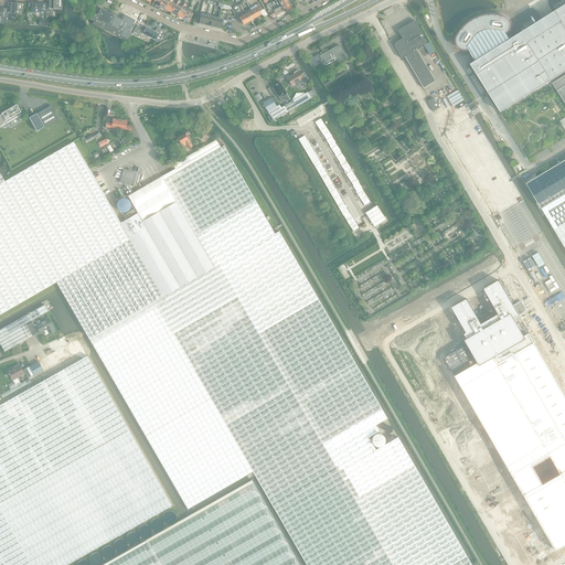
[(46,3),(46,12),(49,12),(49,9),(57,10),(61,10),(60,0),(49,0),(49,3),(46,3)]
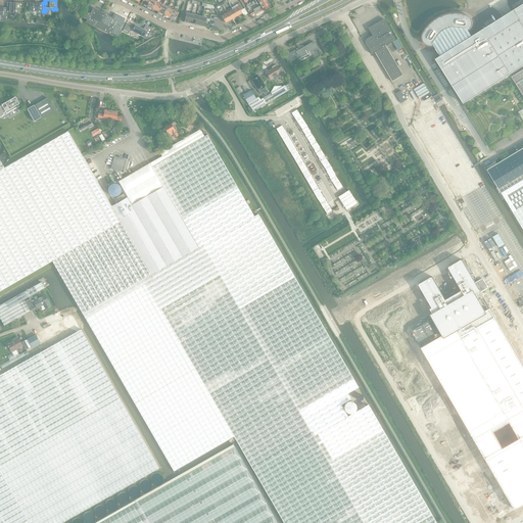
[(150,0),(147,6),(152,8),(156,0),(150,0)]
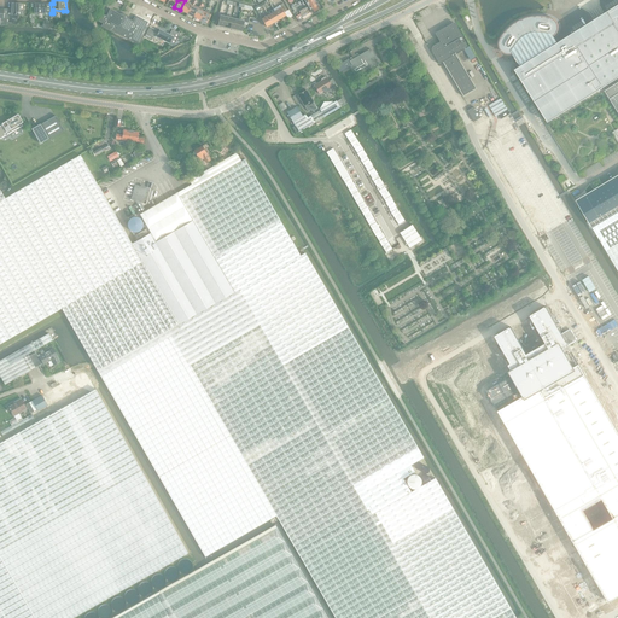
[(185,0),(180,10),(187,13),(193,0),(185,0)]
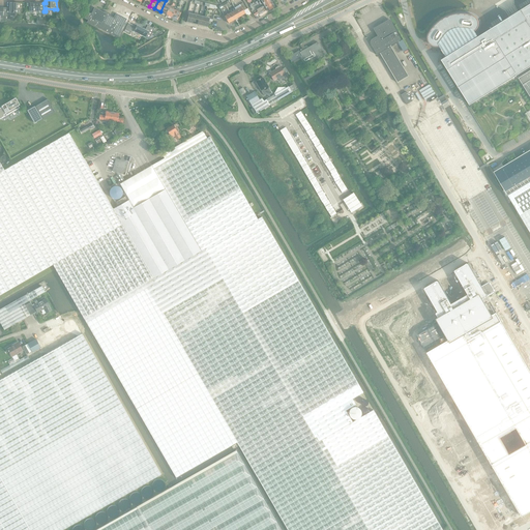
[(166,0),(160,11),(166,15),(170,7),(166,5),(169,1),(167,0),(166,0)]
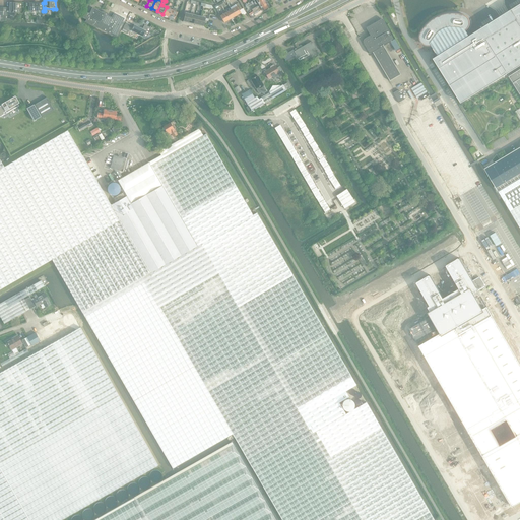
[(252,9),(253,11),(267,3),(264,0),(262,0),(258,3),(259,5),(252,9)]
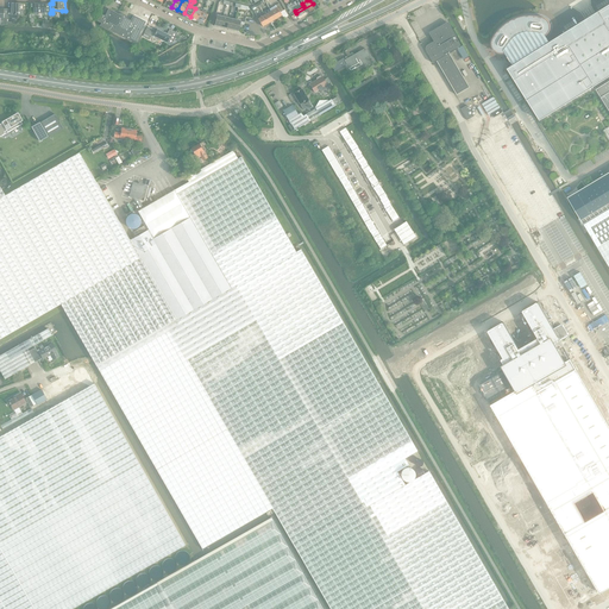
[(7,10),(7,19),(11,19),(17,19),(17,16),(23,16),(23,11),(20,11),(20,4),(11,2),(11,10),(7,10)]
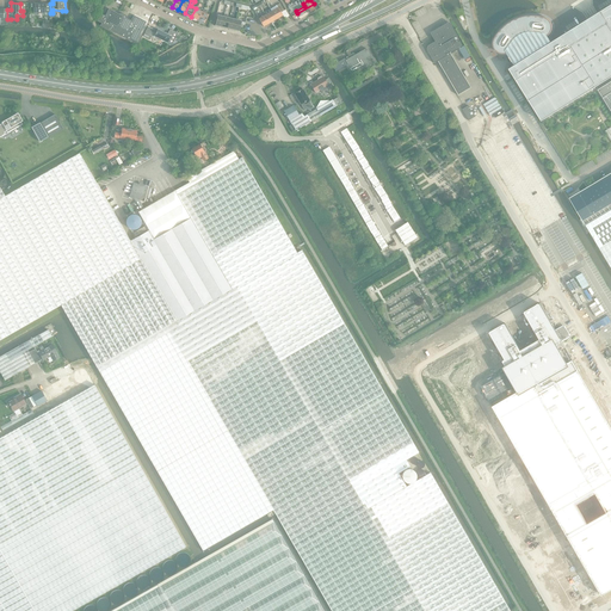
[(34,4),(34,13),(50,13),(50,4),(43,4),(39,2),(39,4),(34,4)]
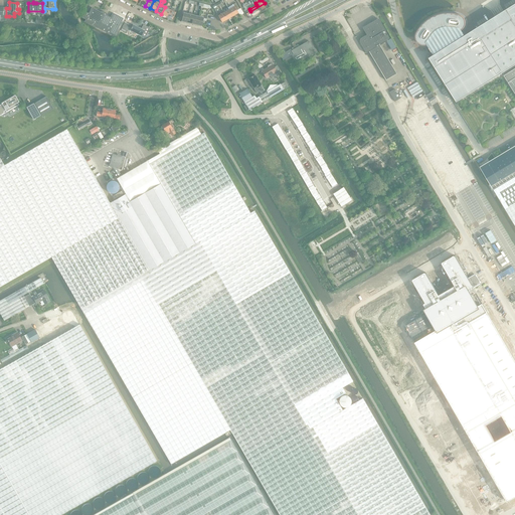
[(161,14),(167,16),(170,10),(168,8),(169,6),(168,6),(169,3),(167,2),(165,7),(161,14)]
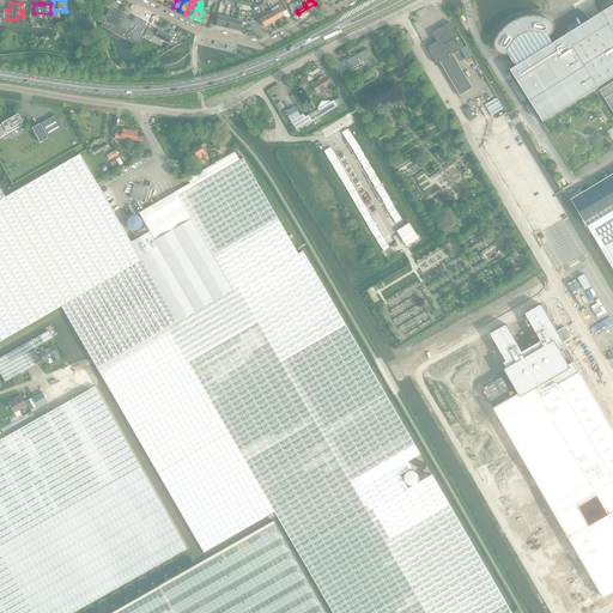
[(281,4),(272,10),(278,19),(284,16),(283,12),(286,11),(281,4)]
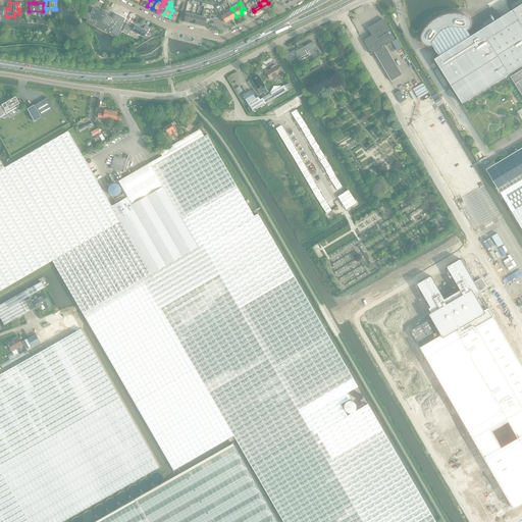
[(270,7),(268,3),(254,11),(255,13),(263,9),(264,11),(270,7)]
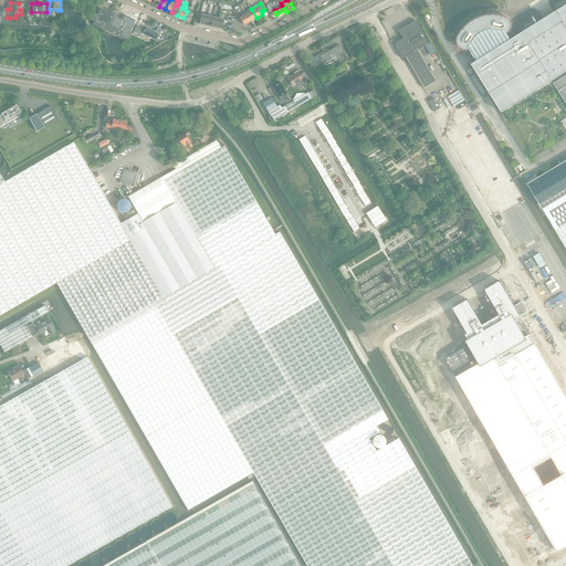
[(458,39),(457,41),(457,42),(458,43),(458,44),(459,45),(459,46),(460,48),(461,49),(462,49),(463,50),(464,50),(465,50),(467,50),(468,50),(469,50),(477,61),(472,64),(502,113),(565,72),(565,3),(556,11),(511,39),(507,33),(509,32),(510,31),(511,30),(511,29),(512,27),(512,25),(512,24),(512,23),(511,22),(511,21),(510,20),(509,19),(507,18),(506,17),(505,17),(502,16),(499,16),(495,14),(492,14),(488,16),(484,16),(481,17),(478,18),(474,20),(471,21),(469,23),(465,25),(463,29),(461,31),(460,34),(458,37),(458,38),(458,39)]
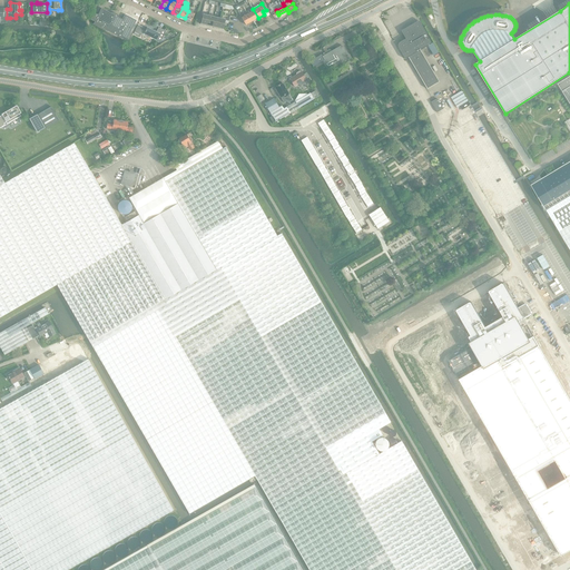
[(192,6),(188,11),(185,18),(190,21),(195,13),(190,12),(194,7),(192,6)]
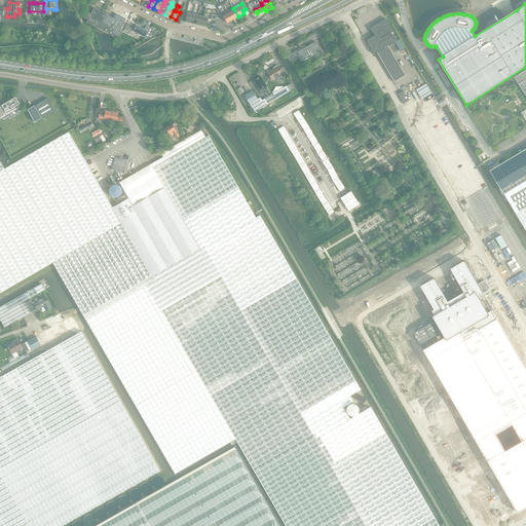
[(232,7),(227,10),(232,20),(238,16),(233,8),(232,7)]
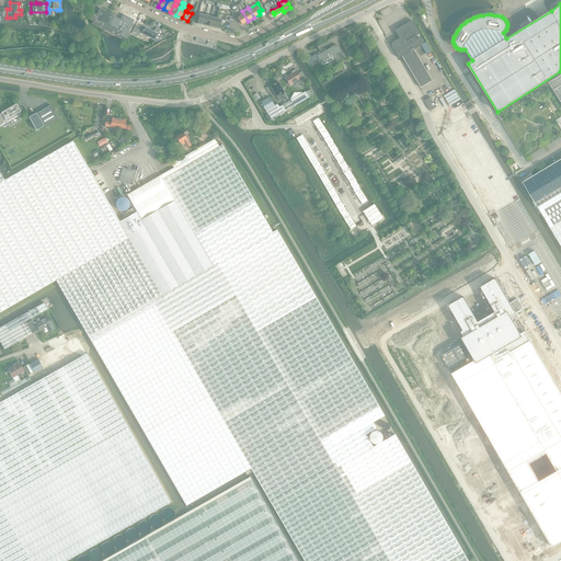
[(92,24),(106,31),(115,14),(114,13),(112,13),(110,13),(100,9),(96,15),(92,13),(89,20),(93,22),(92,24)]
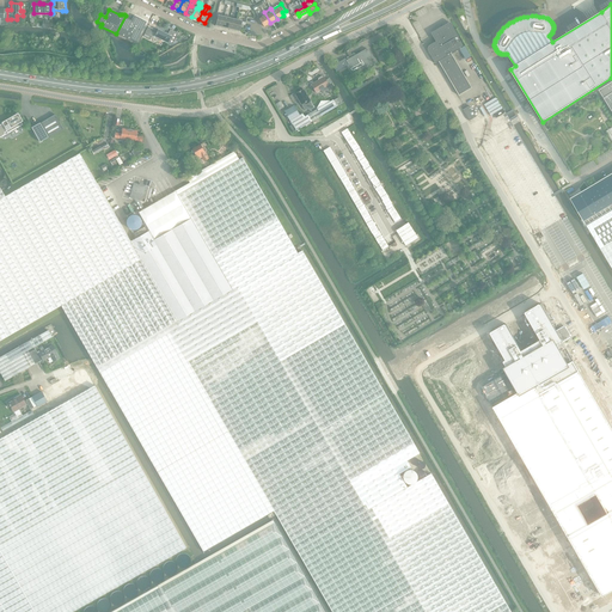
[(264,26),(270,23),(264,12),(263,13),(263,17),(259,19),(264,26)]
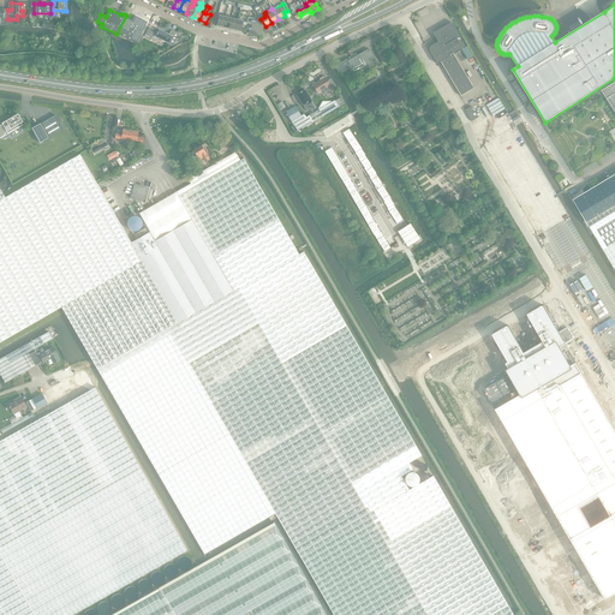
[(126,16),(117,34),(137,45),(148,23),(135,16),(132,21),(130,19),(129,18),(126,16)]
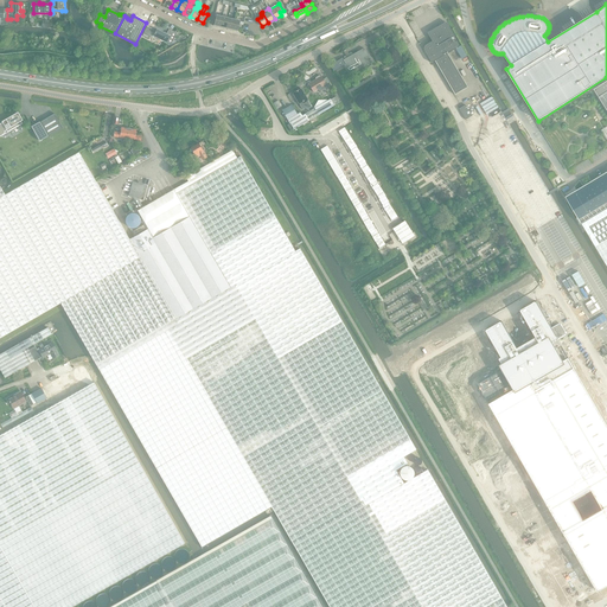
[(432,42),(427,44),(426,45),(425,46),(423,49),(423,51),(425,52),(432,63),(434,61),(454,95),(467,88),(447,53),(459,46),(457,40),(453,43),(451,38),(454,36),(447,24),(428,34),(432,42)]
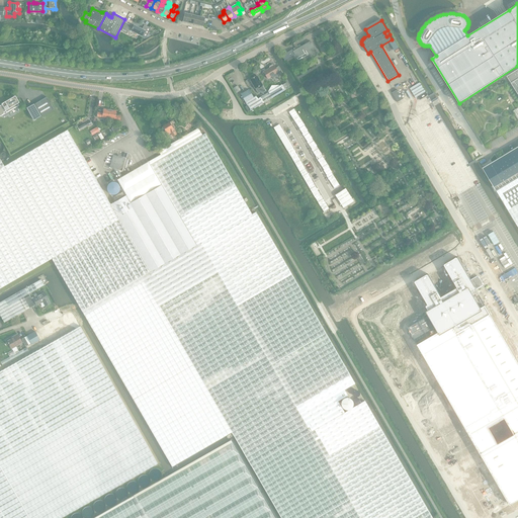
[(146,38),(150,29),(144,26),(142,29),(132,24),(131,25),(125,23),(121,31),(127,34),(128,31),(134,34),(135,32),(146,38)]
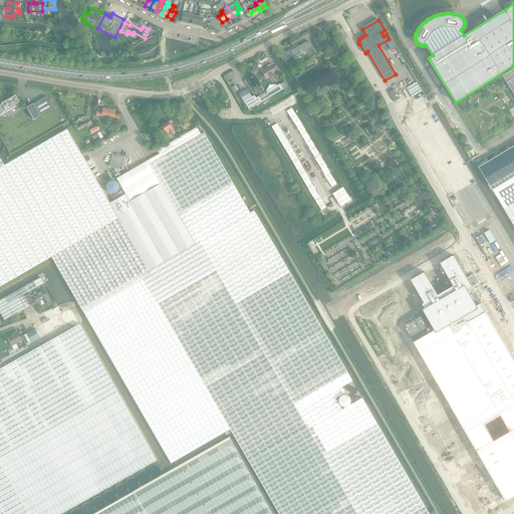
[(294,49),(290,51),(290,50),(284,53),(284,54),(280,56),(282,60),(290,55),(295,63),(310,55),(308,51),(310,50),(309,48),(311,47),(307,41),(296,48),(294,49)]
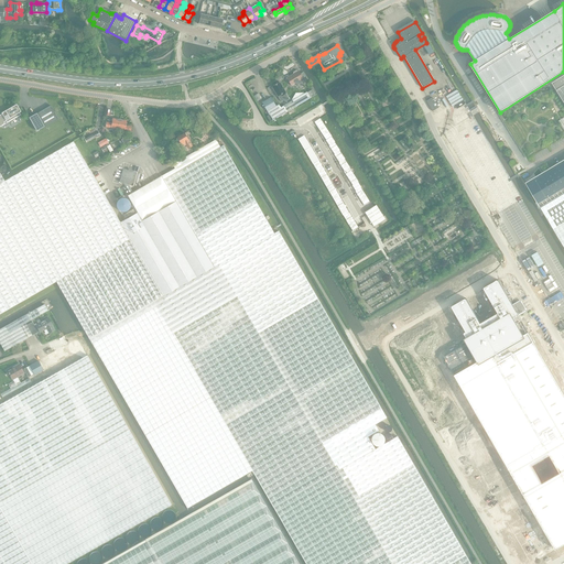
[(293,74),(286,78),(291,86),(295,84),(296,85),(297,86),(303,83),(303,82),(302,79),(303,78),(299,71),(297,72),(297,71),(296,71),(293,72),(293,74)]
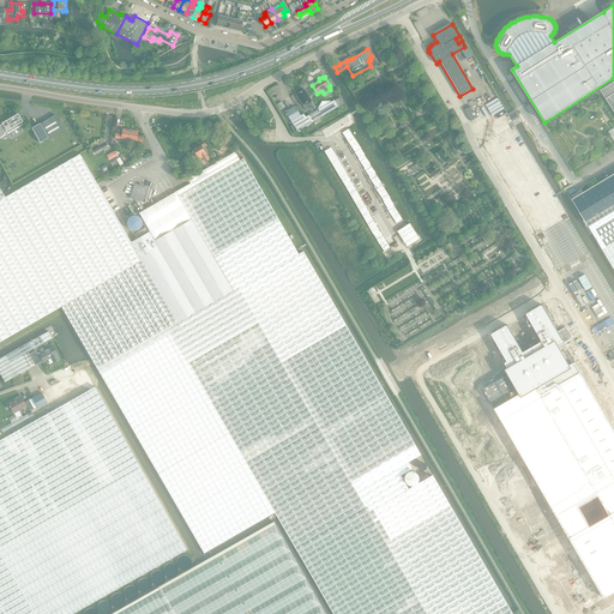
[(613,83),(602,91),(613,110),(613,83)]
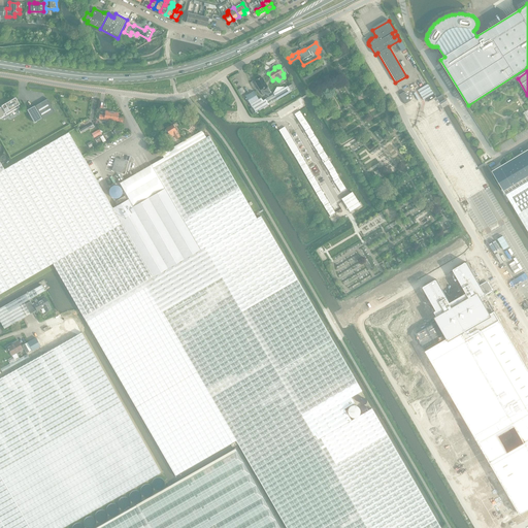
[(262,77),(255,81),(255,83),(255,84),(256,86),(257,85),(259,90),(266,86),(262,77)]
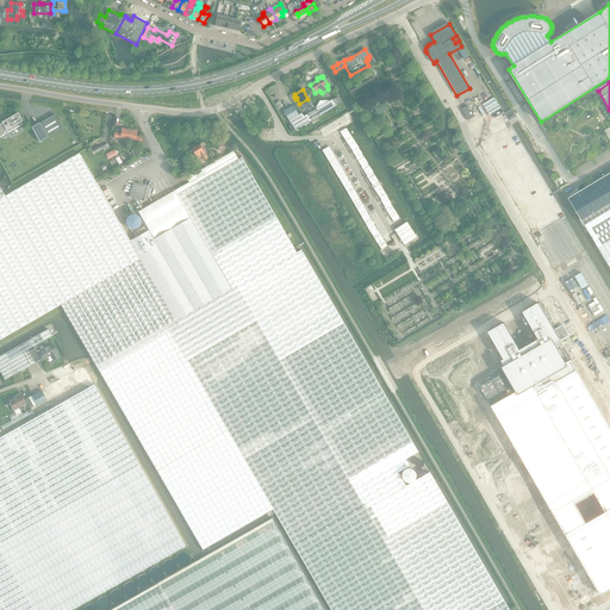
[(293,106),(284,112),(291,124),(294,131),(299,129),(335,107),(335,106),(341,104),(341,103),(341,101),(337,97),(331,100),(328,103),(328,101),(319,101),(316,109),(316,110),(306,114),(304,117),(302,113),(298,114),(293,106)]
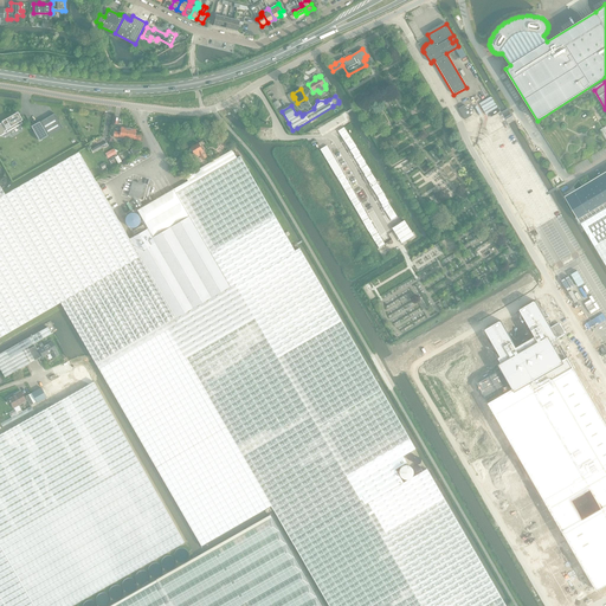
[(305,98),(297,103),(302,110),(305,108),(305,110),(311,107),(305,98)]
